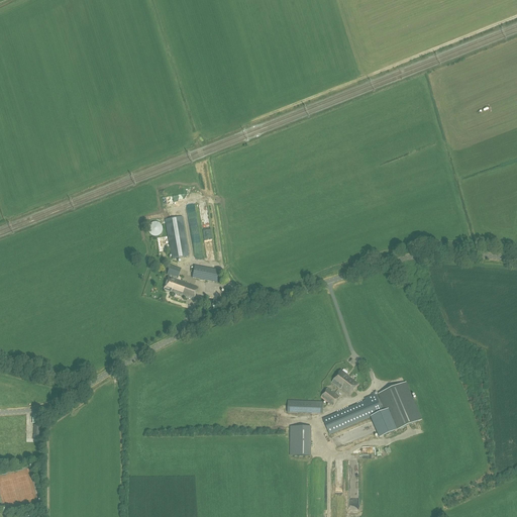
[(188,256),(182,217),(166,220),(173,260),(188,256)]
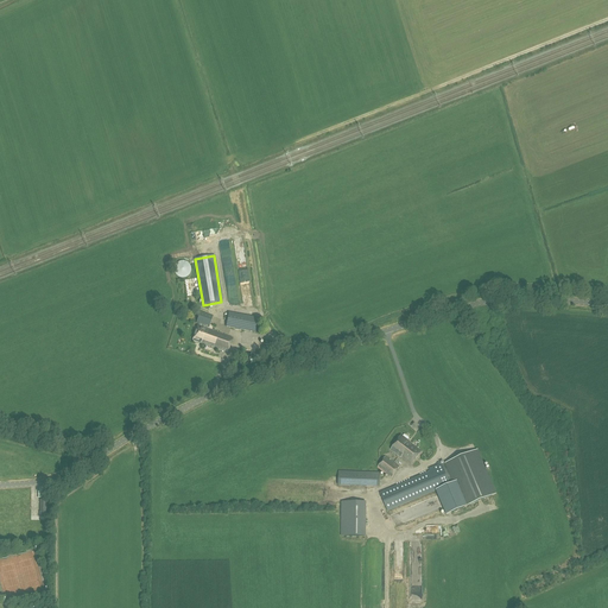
[(190,267),(190,266),(190,265),(189,265),(189,264),(188,264),(187,263),(185,263),(184,261),(183,261),(182,261),(181,261),(179,263),(178,263),(177,264),(176,265),(176,266),(175,266),(175,267),(175,268),(175,270),(175,271),(175,272),(175,273),(176,274),(176,276),(177,276),(177,277),(178,277),(179,278),(181,278),(182,278),(183,278),(184,278),(185,278),(187,278),(187,277),(188,277),(189,276),(190,274),(190,273),(191,272),(191,271),(191,270),(191,268),(191,267),(190,267)]
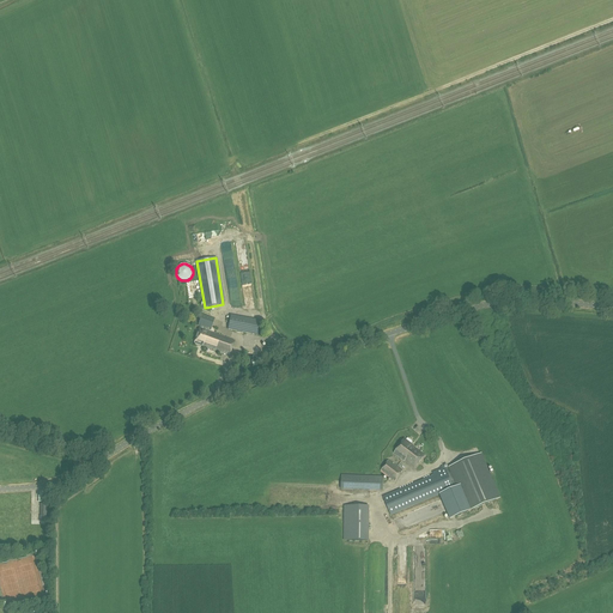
[(252,268),(243,269),(247,298),(255,297),(252,268)]
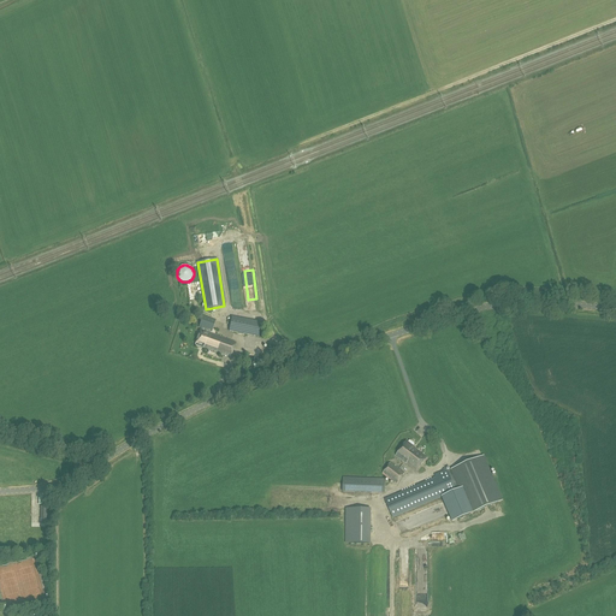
[(231,357),(236,343),(209,333),(209,331),(212,332),(215,320),(203,315),(199,327),(201,329),(195,345),(231,357)]
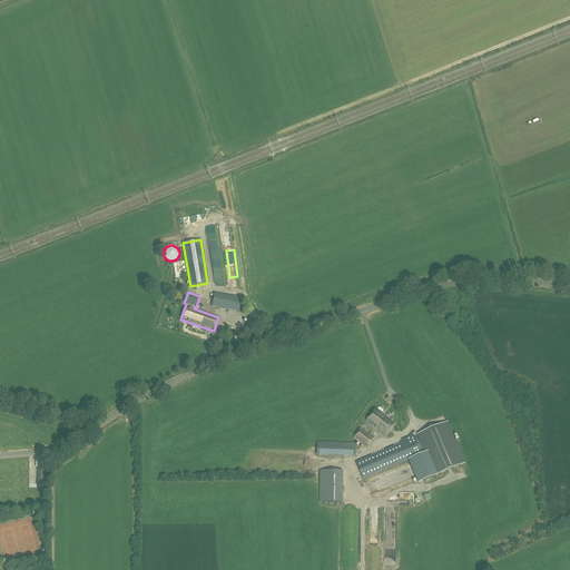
[(239,312),(242,298),(215,293),(212,306),(239,312)]
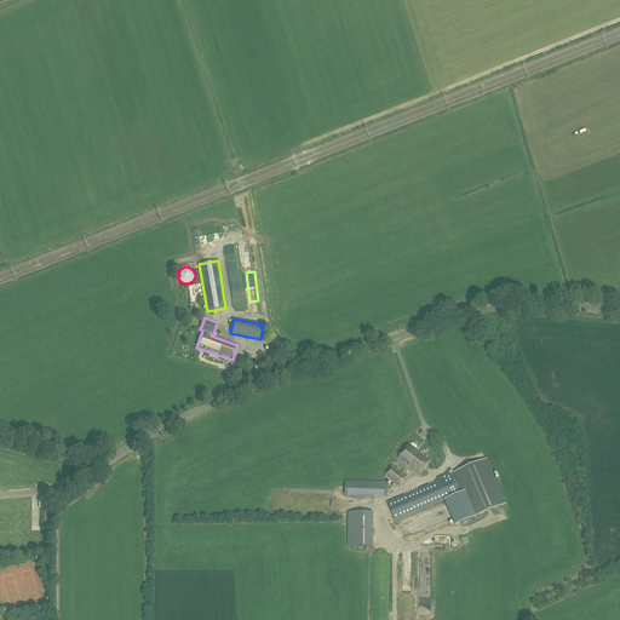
[(430,460),(415,451),(417,449),(409,443),(399,459),(408,466),(409,465),(419,474),(430,460)]
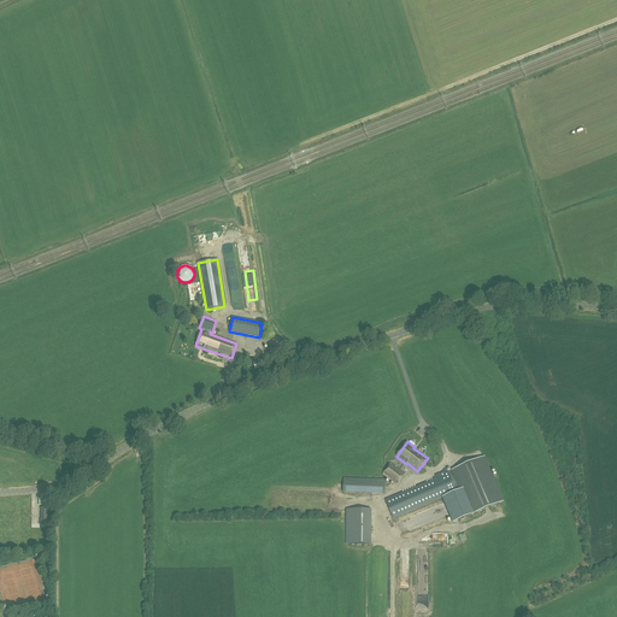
[(452,523),(504,501),(485,456),(451,471),(451,472),(448,472),(447,470),(435,475),(436,479),(385,500),(393,518),(441,498),(452,523)]
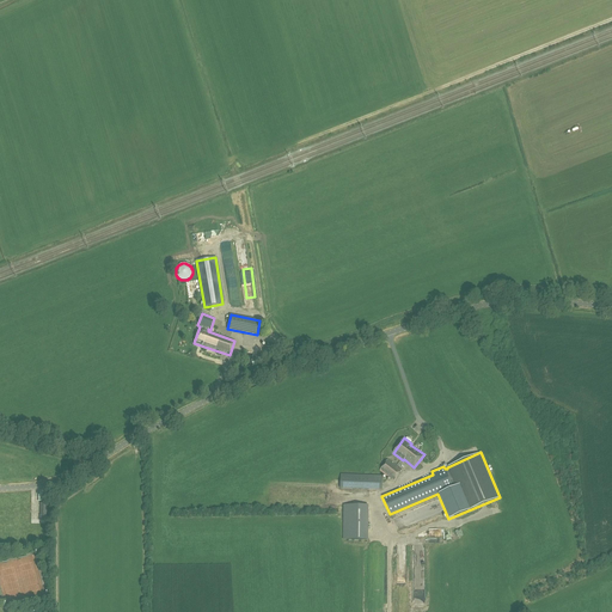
[(389,459),(380,471),(395,482),(403,470),(389,459)]
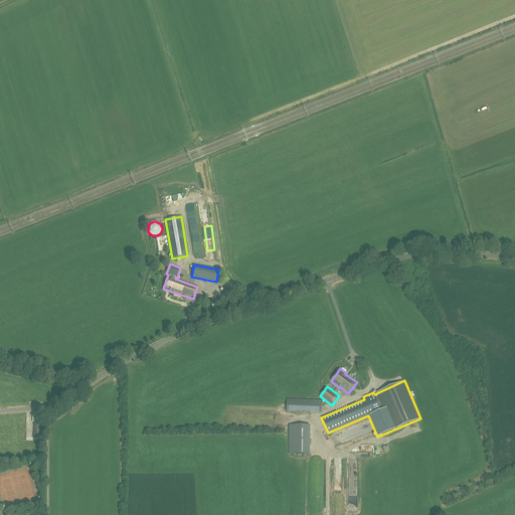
[(287,411),(311,412),(311,414),(316,414),(316,412),(322,412),(323,400),(287,398),(287,411)]
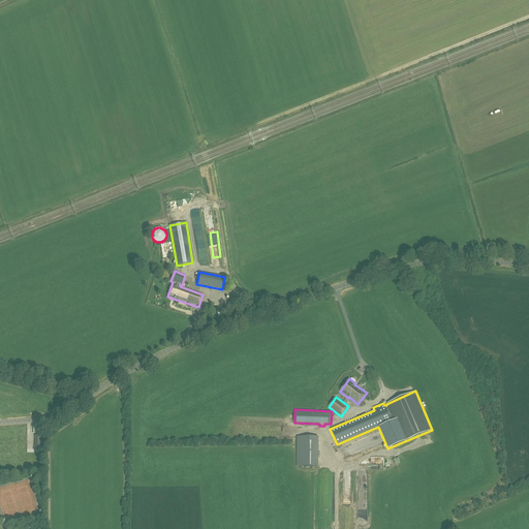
[(319,437),(299,436),(298,466),(318,466),(319,437)]
